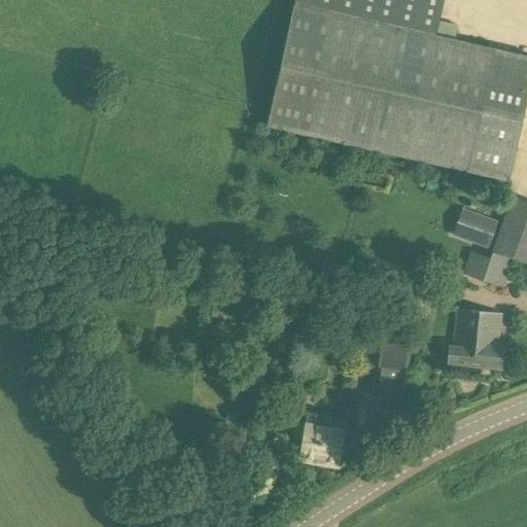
[(526,56),(295,3),(268,127),(511,182),(526,109),(526,56)]
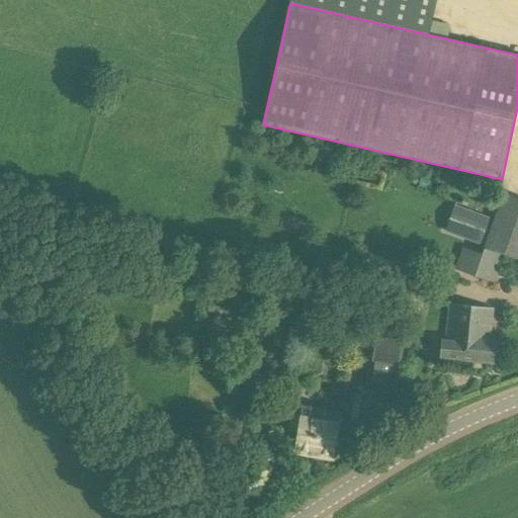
[(517,260),(517,198),(502,193),(483,247),(517,260)]
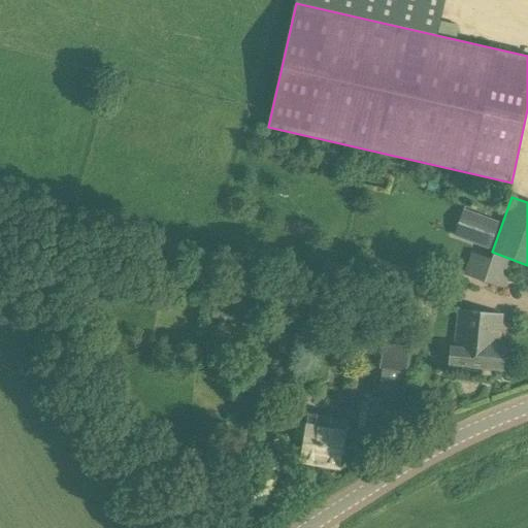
[(489,250),(498,223),(464,211),(454,238),(489,250)]
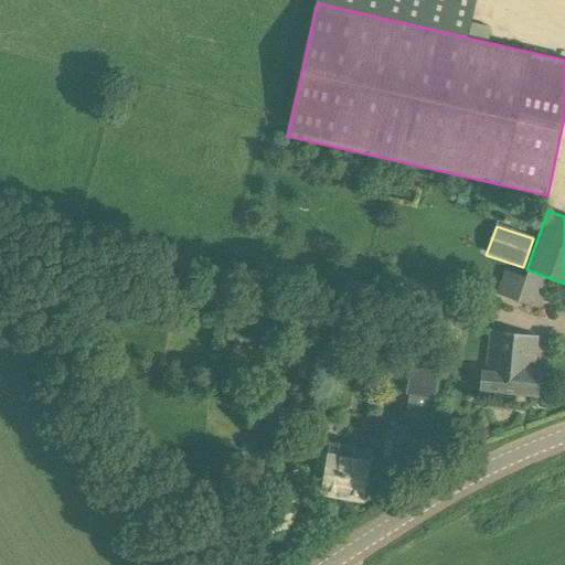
[(545,285),(519,276),(511,299),(537,308),(545,285)]
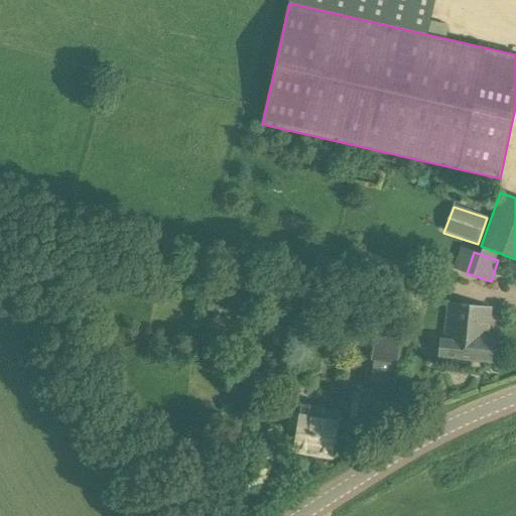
[(489,362),(491,339),(486,338),(489,307),(446,303),(442,339),(438,339),(437,357),(489,362)]
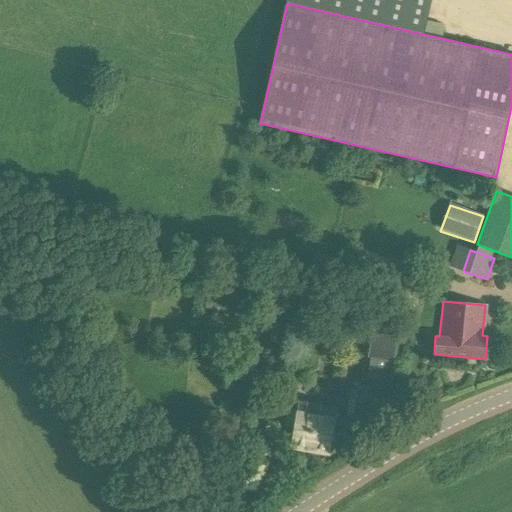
[(393,361),(397,336),(371,332),(367,357),(393,361)]
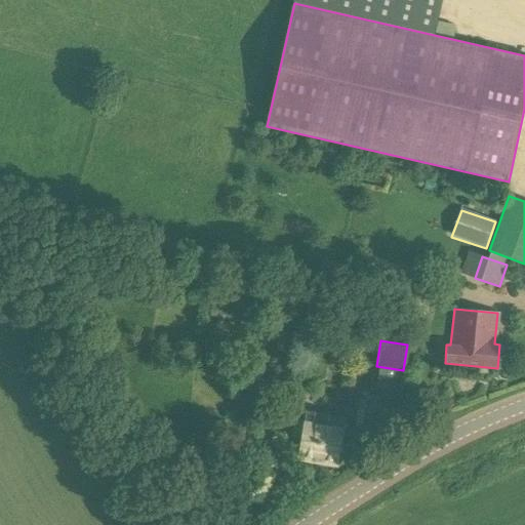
[(372,431),(377,397),(355,393),(352,409),(356,410),(353,427),(372,431)]
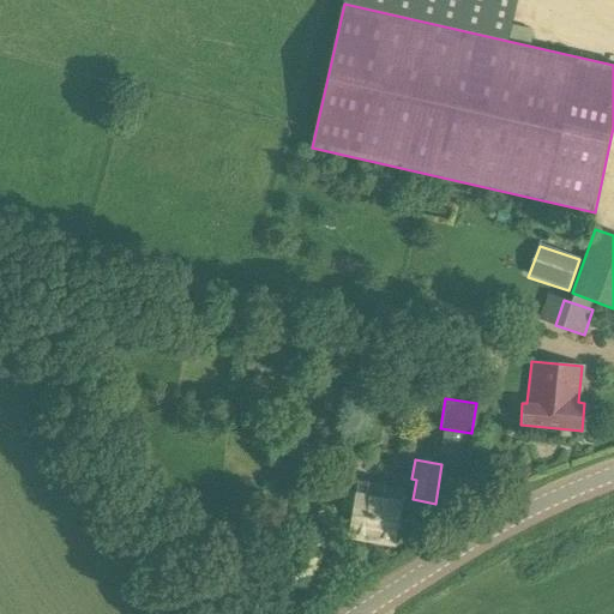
[(360,483),(357,492),(343,489),(339,512),(354,515),(350,536),(391,542),(399,489),(360,483)]
